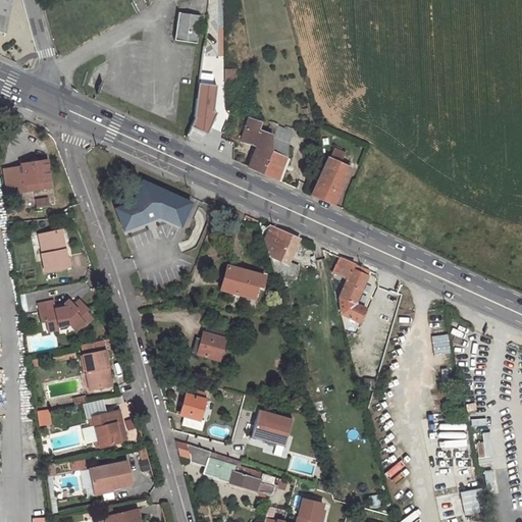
[(0,0),(0,30),(5,32),(10,0),(0,0)]
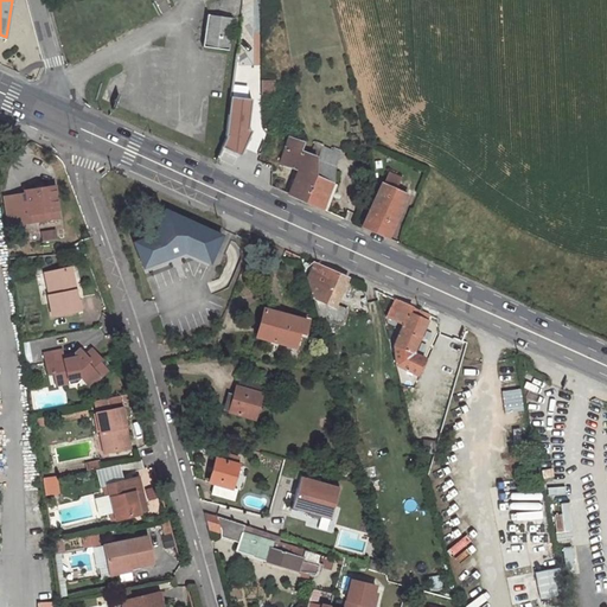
[(159,16),(172,8),(167,0),(155,0),(152,2),(159,16)]
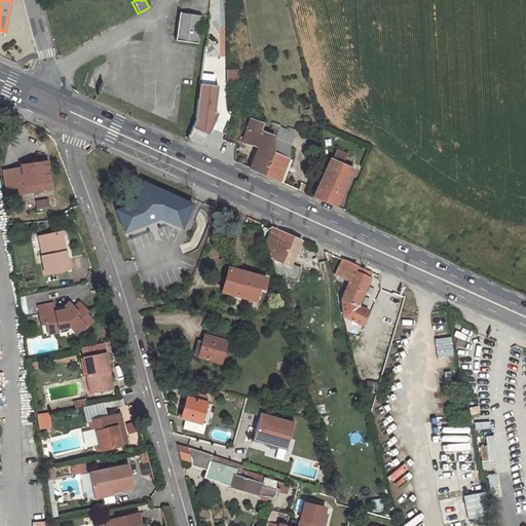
[(225,55),(224,0),(209,0),(210,55),(225,55)]
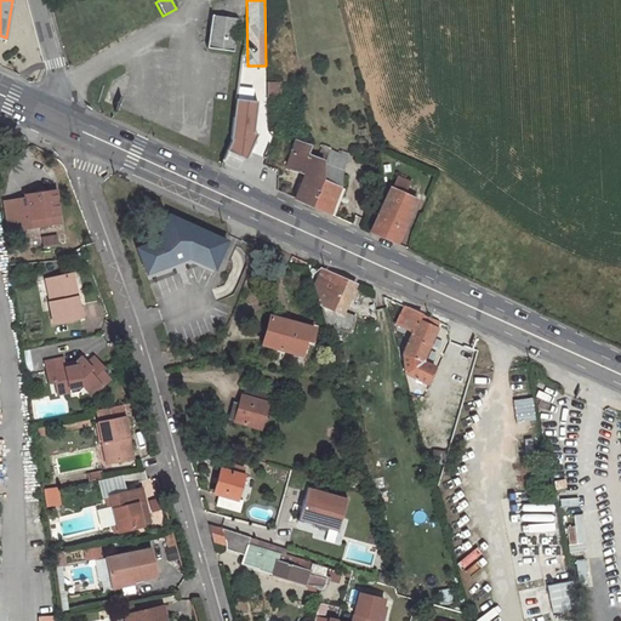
[(233,53),(239,22),(215,17),(211,43),(210,49),(233,53)]
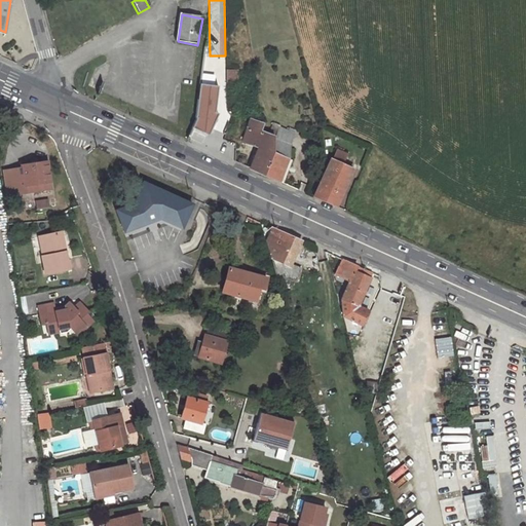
[(238,79),(239,69),(228,68),(227,79),(238,79)]
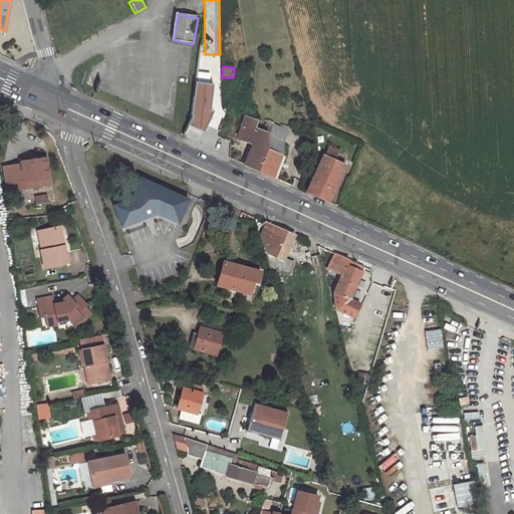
[(211,97),(213,83),(196,81),(192,113),(193,114),(189,124),(205,132),(214,111),(212,110),(217,99),(211,97)]
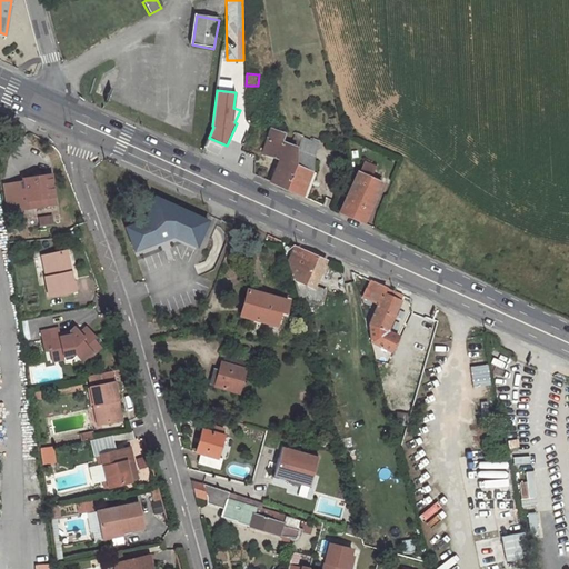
[(263,152),(279,159),(271,182),(281,187),(298,148),(281,140),(285,135),(271,129),(263,152)]
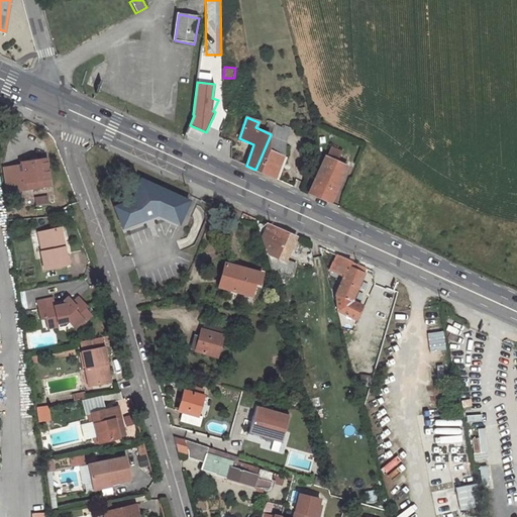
[(286,141),(290,127),(285,125),(284,129),(275,126),(271,134),(255,170),(275,179),(284,156),(286,141)]
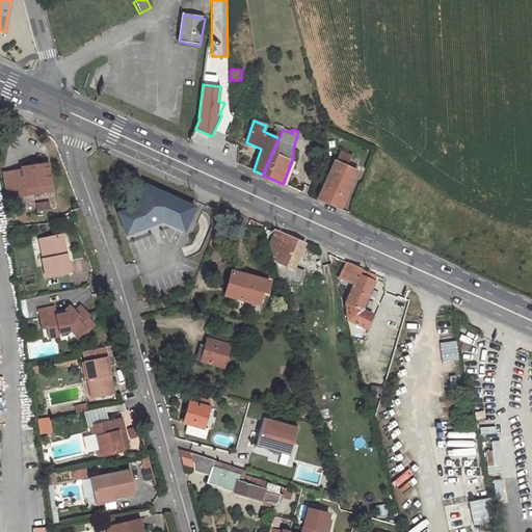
[(336,159),(346,163),(349,155),(338,151),(336,159)]
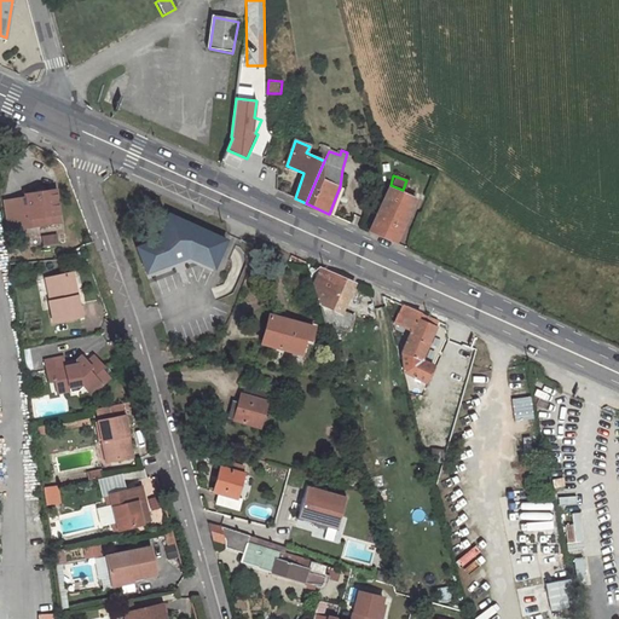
[(416,198),(389,187),(370,232),(395,243),(416,198)]
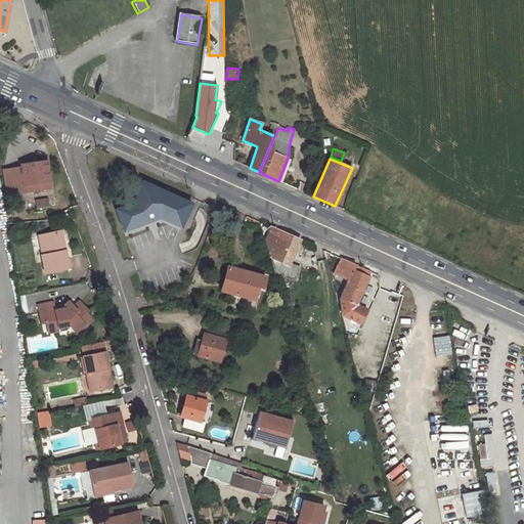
[(23,166),(4,168),(7,192),(50,187),(47,161),(23,164),(23,166)]
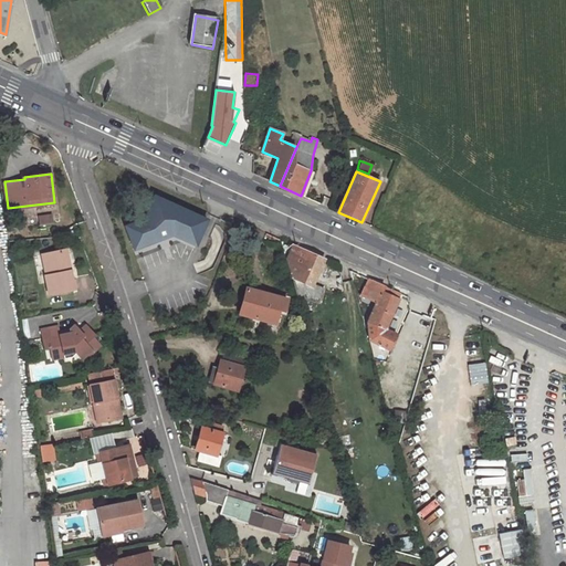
[(126,226),(135,249),(174,234),(197,245),(208,220),(155,196),(144,219),(126,226)]
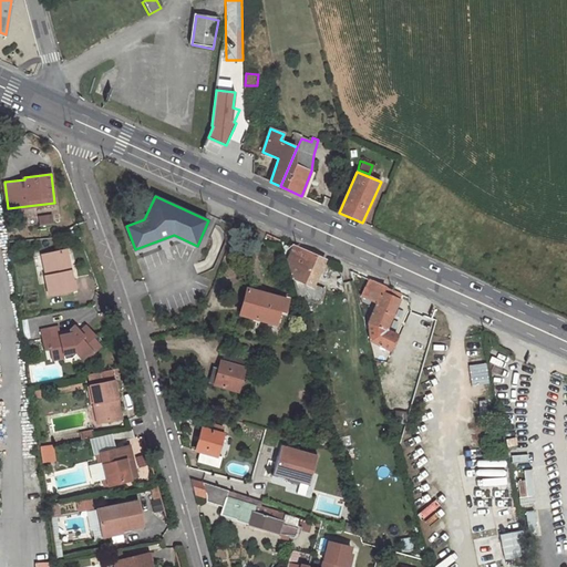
[(39,225),(52,223),(51,213),(38,215),(39,225)]
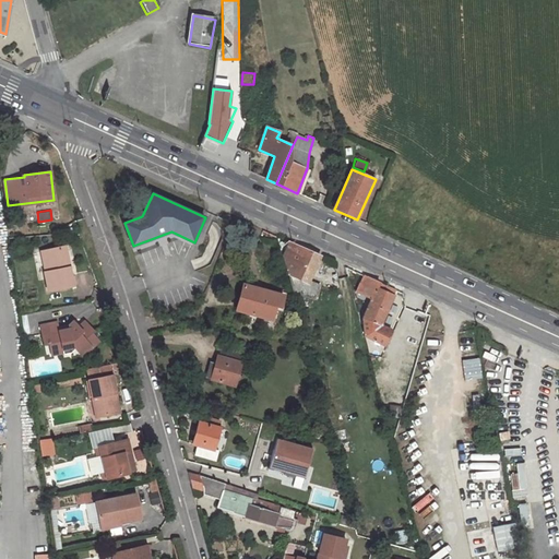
[(321,284),(311,280),(322,257),(290,242),(284,257),(295,293),(313,301),(321,284)]
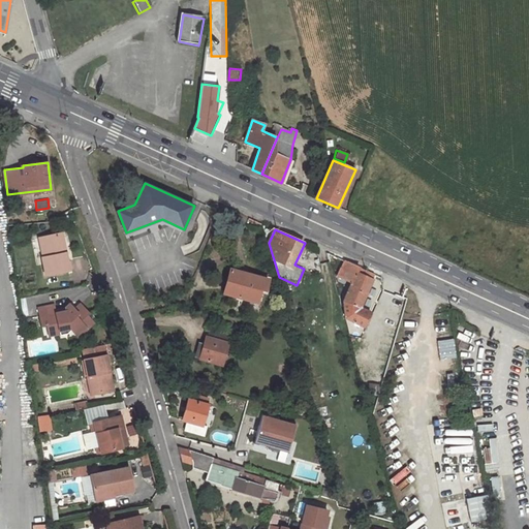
[(63,251),(59,232),(41,235),(45,255),(43,256),(47,273),(70,269),(67,251),(63,251)]
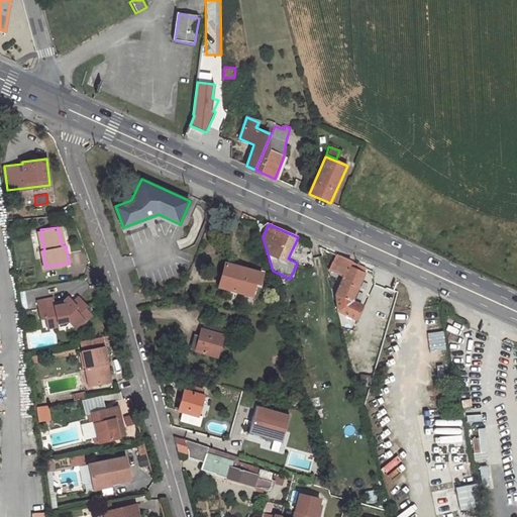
[(338,255),(331,271),(344,277),(336,294),(336,296),(338,311),(355,319),(362,306),(352,302),(365,274),(356,270),(358,265),(338,255)]
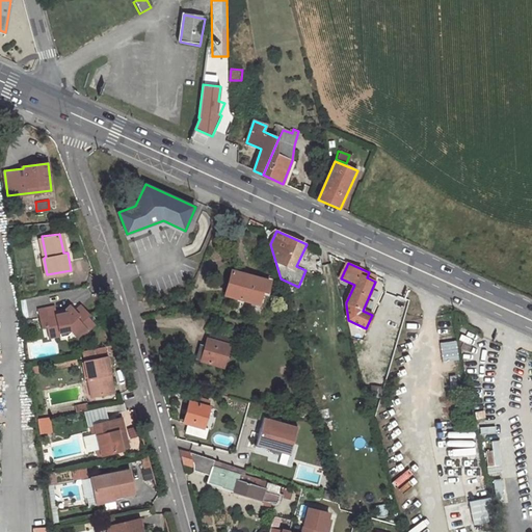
[(269,282),(232,271),(224,294),(259,303),(262,292),(267,293),(269,282)]
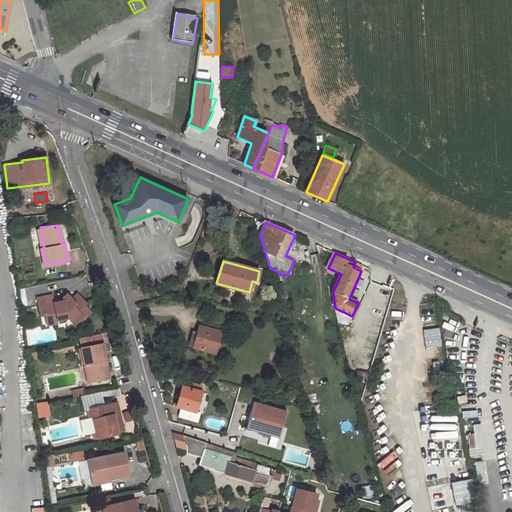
[(63,300),(54,301),(54,298),(53,292),(37,295),(40,313),(45,312),(48,312),(49,318),(67,315),(69,317),(74,323),(82,315),(84,317),(91,311),(85,303),(87,302),(78,293),(73,297),(68,292),(63,296),(63,300)]
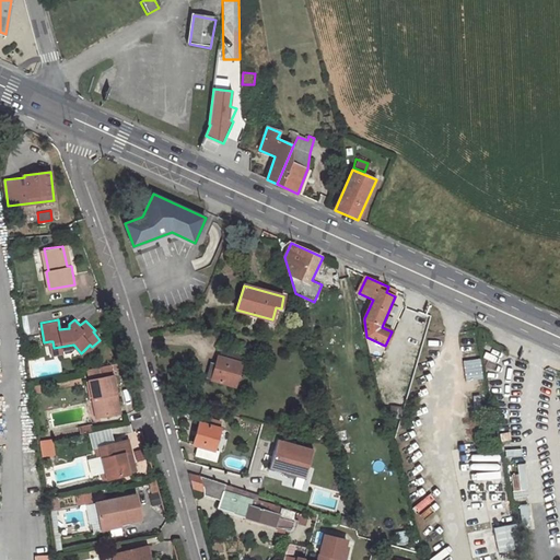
[(73,345),(54,348),(53,341),(49,341),(51,354),(71,351),(76,347),(73,345)]
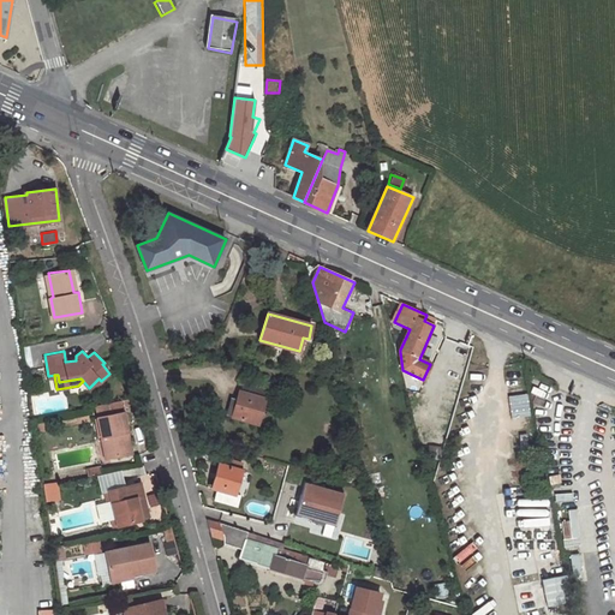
[(99,378),(89,388),(91,390),(101,381),(99,378)]
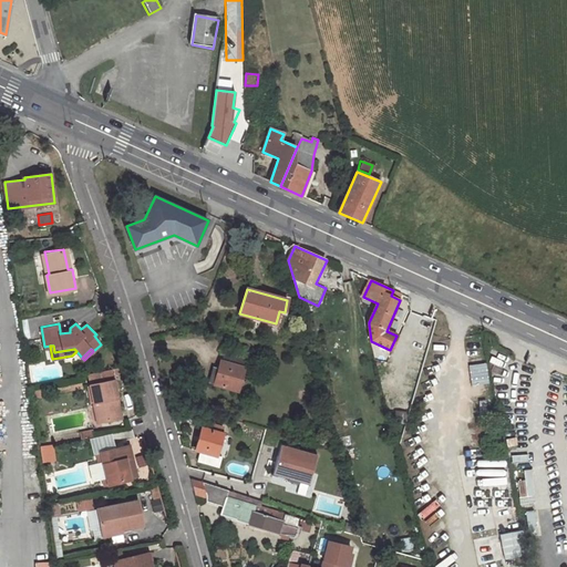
[(245,368),(222,361),(215,384),(239,391),(245,368)]
